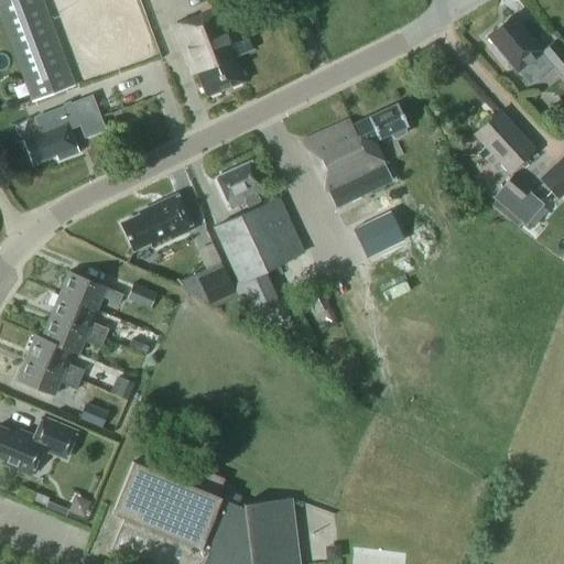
[(0,0),(0,14),(32,102),(74,87),(41,0),(0,0)]
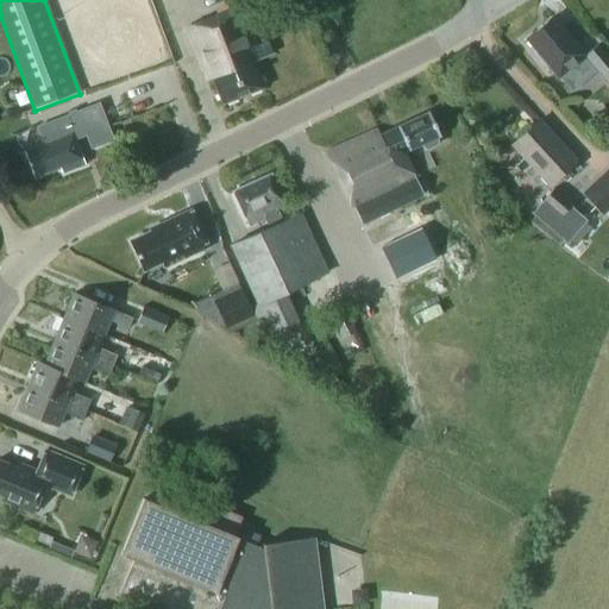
[(236,7),(186,27),(207,80),(212,77),(223,104),(264,87),(253,61),(257,60),(272,52),(268,41),(252,46),(236,7)]
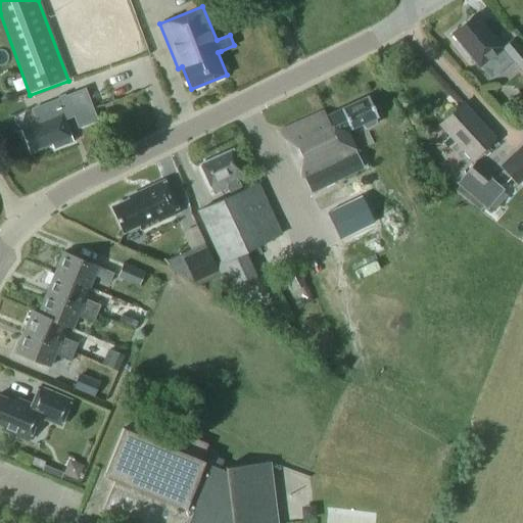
[(512,61),(518,68),(521,72),(522,68),(522,48),(514,38),(503,47),(475,14),(452,34),(459,42),(457,44),(468,58),(471,56),(479,66),(480,66),(490,79),(512,61)]
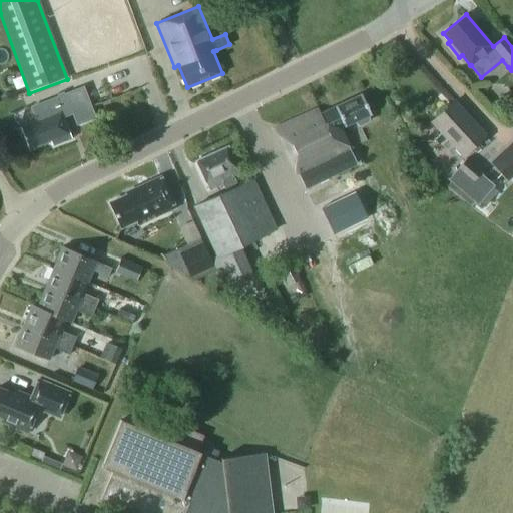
[(20,127),(29,149),(50,141),(52,145),(71,138),(63,116),(71,113),(75,124),(93,117),(82,88),(32,107),(37,121),(20,127)]
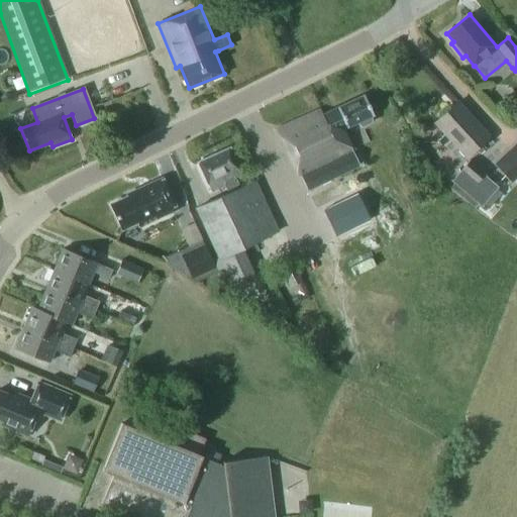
[(300,176),(308,191),(359,166),(351,150),(353,149),(344,128),(356,122),(360,126),(371,121),(370,116),(373,115),(364,95),(322,115),(319,110),(277,129),(298,175),(300,176)]
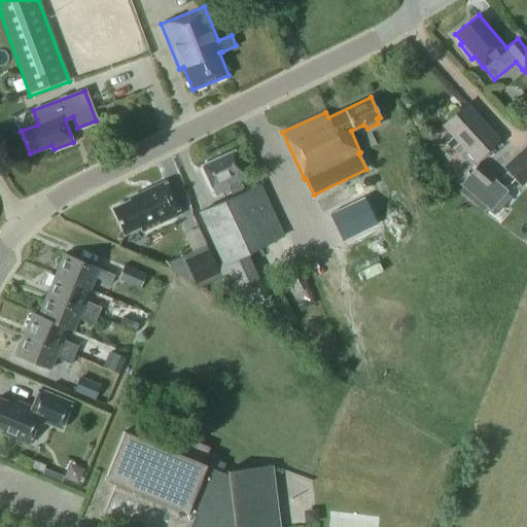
[(444,125),(476,160),(498,139),(466,104),(444,125)]
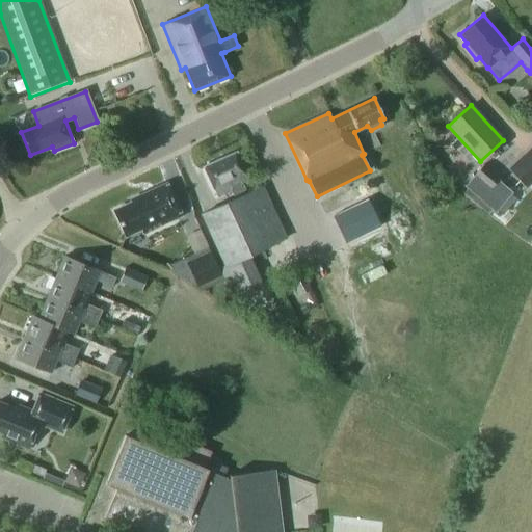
[(527,188),(531,183),(531,143),(507,168),(527,188)]
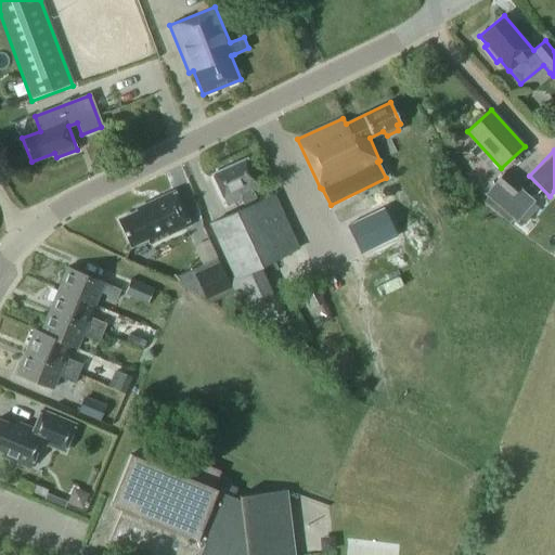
[(246,158),(213,175),(222,197),(223,196),(227,206),(261,190),(246,158)]
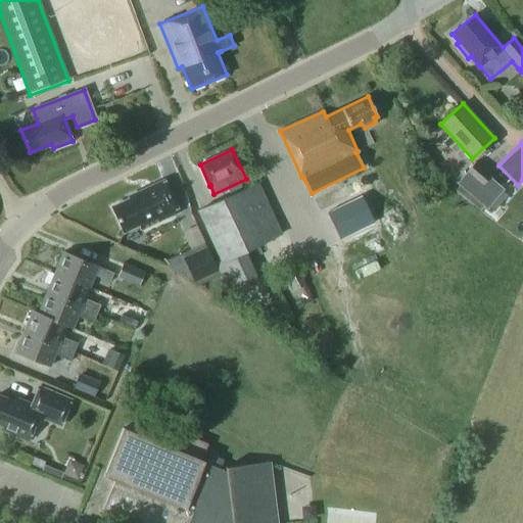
[(457,183),(487,208),(504,189),(489,177),(491,175),(475,160),(457,183)]
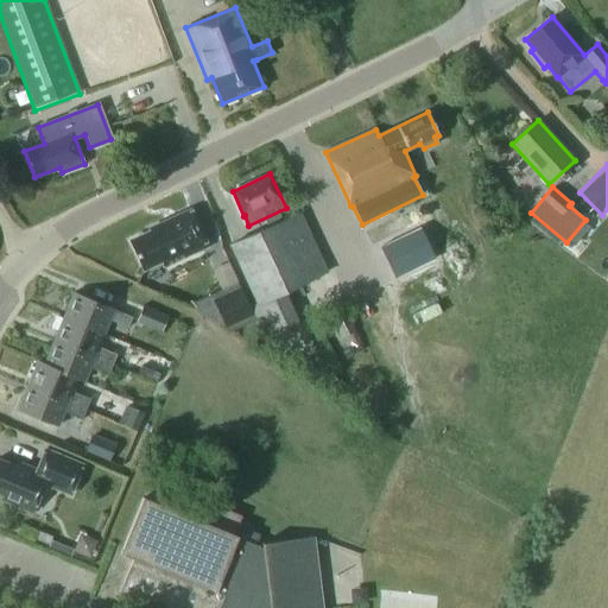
[(130,241),(144,270),(163,261),(165,266),(208,247),(190,210),(150,228),(151,232),(130,241)]
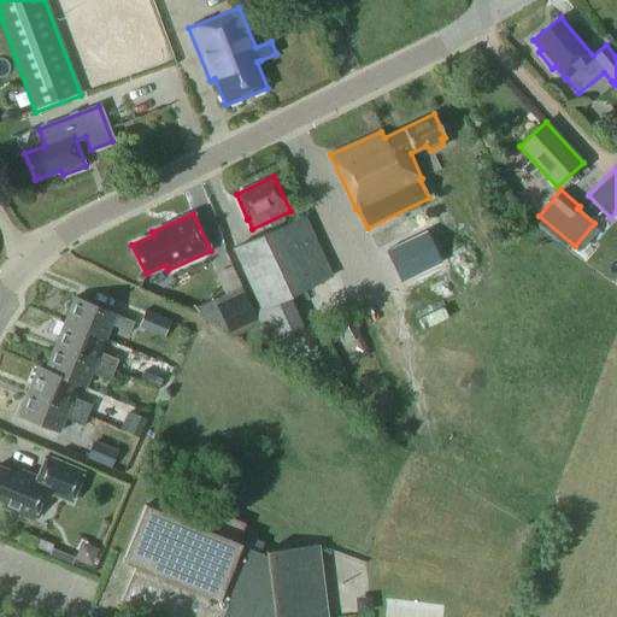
[(331,276),(305,216),(233,248),(260,309),(331,276)]
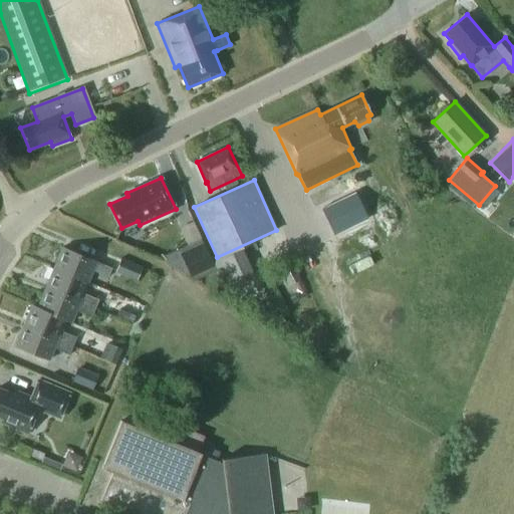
[(366,219),(354,193),(321,209),(334,235),(366,219)]
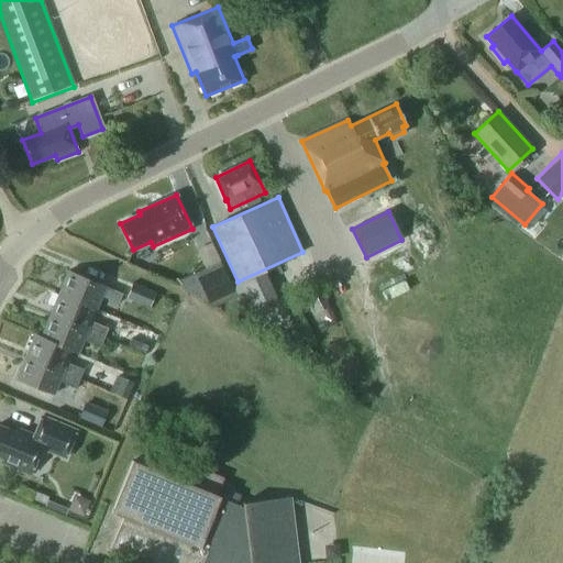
[(196,277),(208,302),(233,290),(222,265),(196,277)]
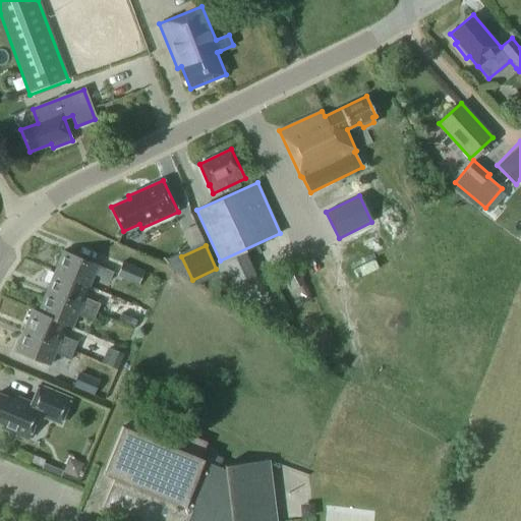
[(215,264),(228,292),(257,279),(245,249),(215,264)]
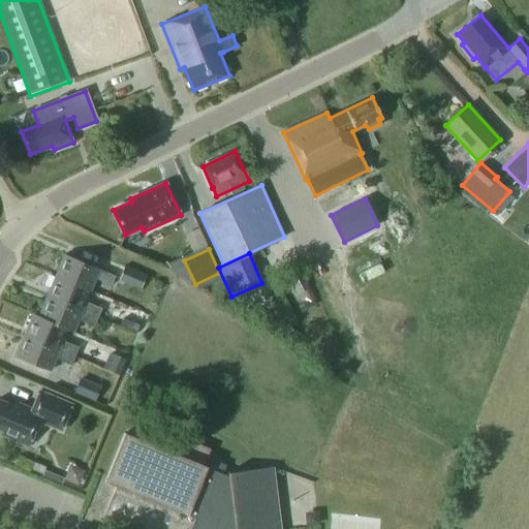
[(64,254),(55,276),(90,290),(95,279),(112,285),(115,276),(99,269),(64,254)]
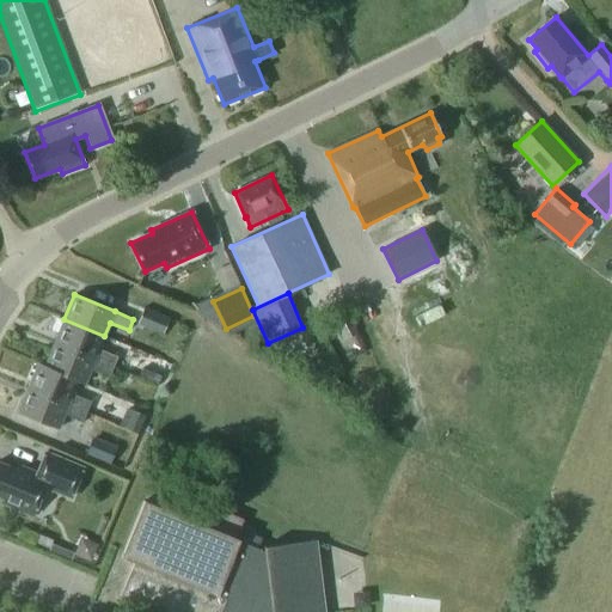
[(329,313),(342,340),(359,332),(346,305),(329,313)]
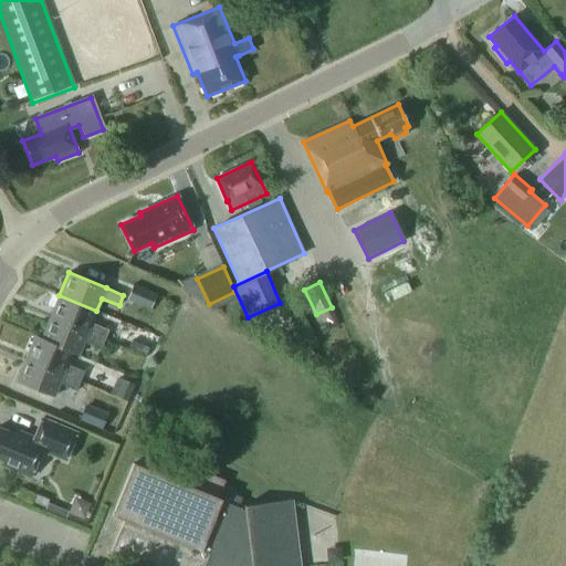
[(126,300),(150,308),(155,295),(132,286),(126,300)]
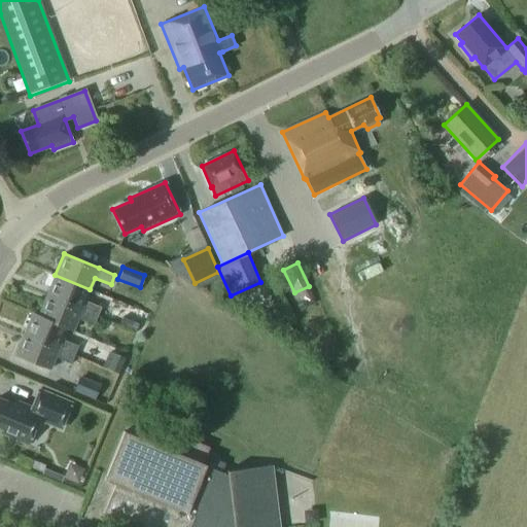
[(55,275),(46,295),(98,316),(101,307),(85,301),(90,289),(55,275)]
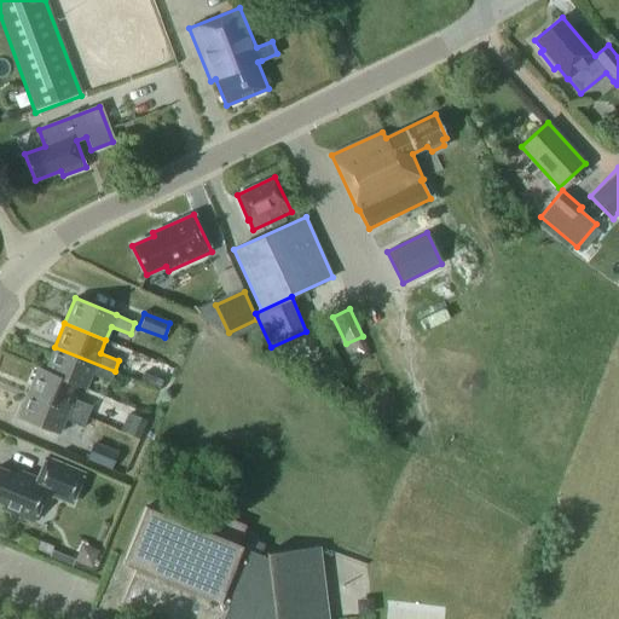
[(45,370),(45,371),(79,386),(85,388),(91,374),(110,382),(115,371),(55,347),(45,370)]
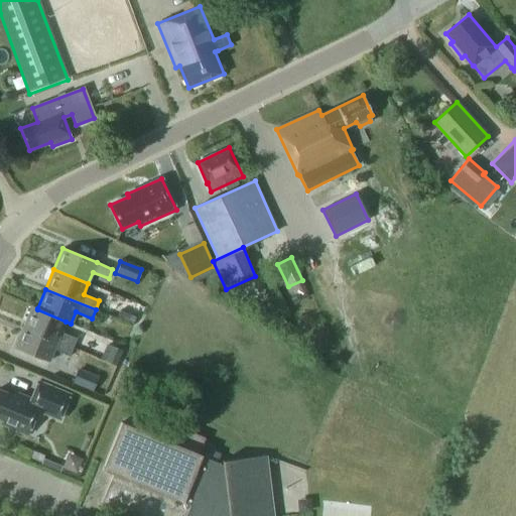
[(74,348),(77,339),(61,332),(66,321),(37,309),(37,308),(32,306),(23,327),(74,348)]
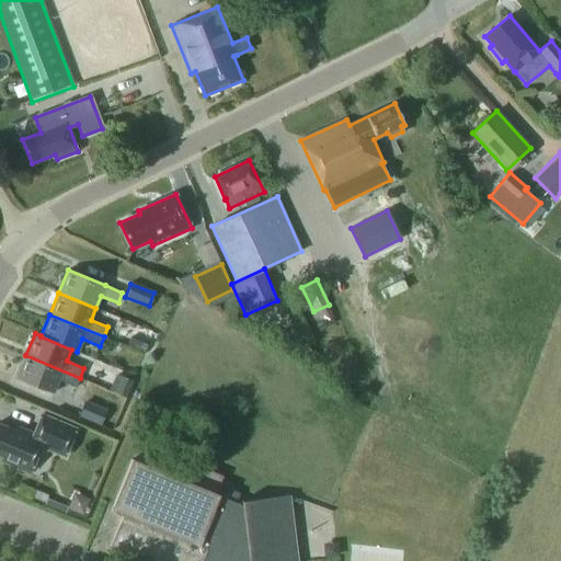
[(148,344),(132,338),(128,346),(144,353),(148,344)]
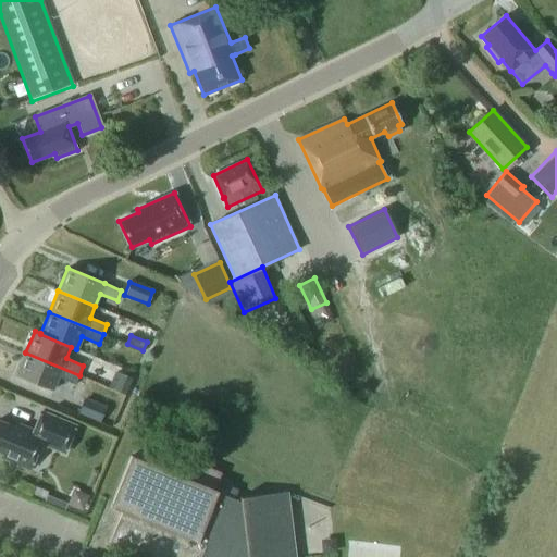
[(75,385),(79,375),(25,353),(16,375),(52,391),(58,378),(75,385)]
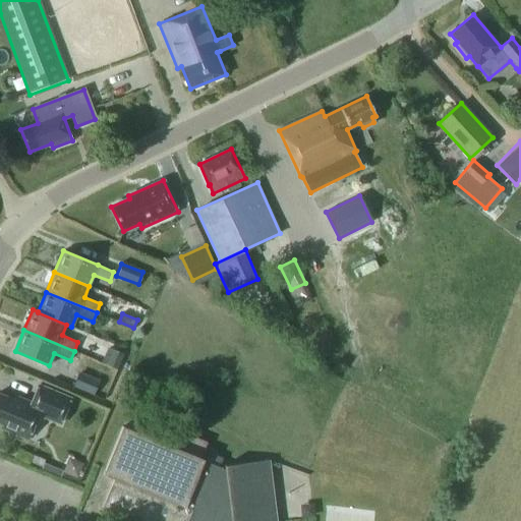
[(112,349),(106,364),(117,369),(117,368),(122,355),(123,354),(112,349)]
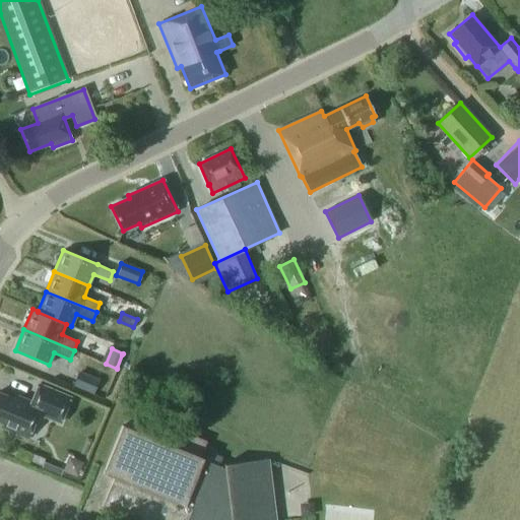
[(76,370),(70,385),(93,395),(102,380),(76,370)]
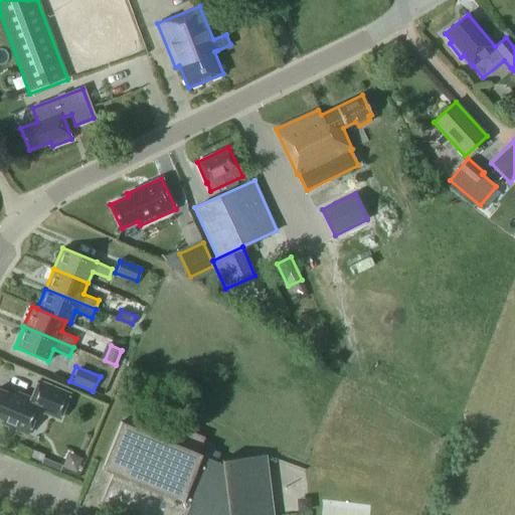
[(1,423),(27,434),(33,419),(38,421),(42,411),(59,418),(69,393),(38,380),(31,398),(14,391),(13,395),(0,389),(0,417),(3,419),(1,423)]
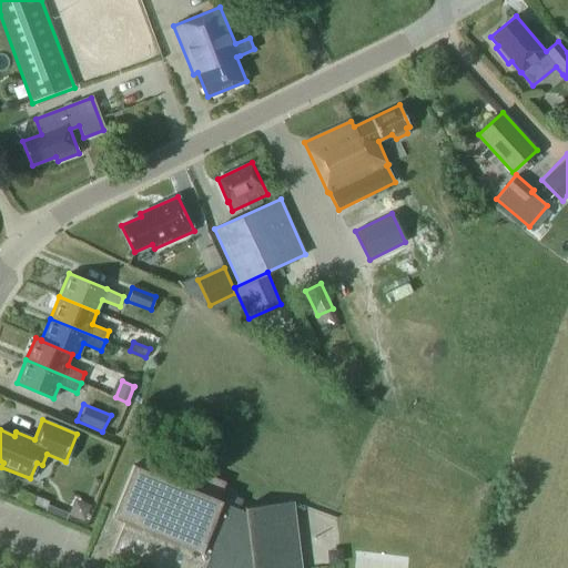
[(133,465),(112,516),(124,521),(110,556),(139,567),(301,567),(292,500),(244,507),(244,510),(217,499),(225,482),(186,466),(179,484),(133,465)]
